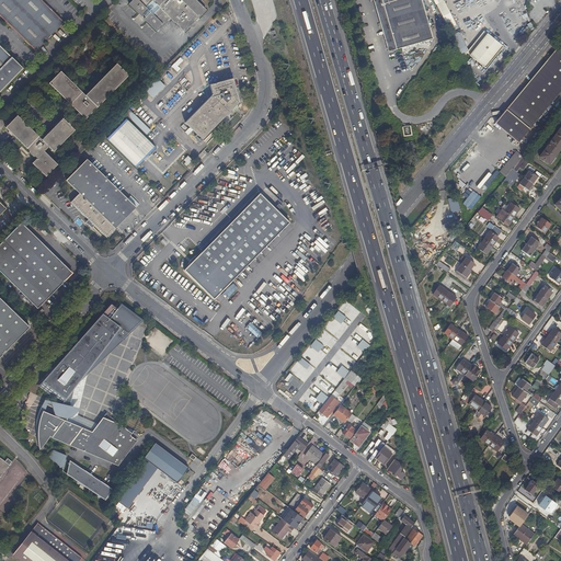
[(0,0),(0,15),(12,27),(14,30),(15,29),(24,37),(23,38),(25,41),(36,52),(65,22),(54,11),(52,10),(50,11),(42,1),(43,0),(42,0),(0,0)]
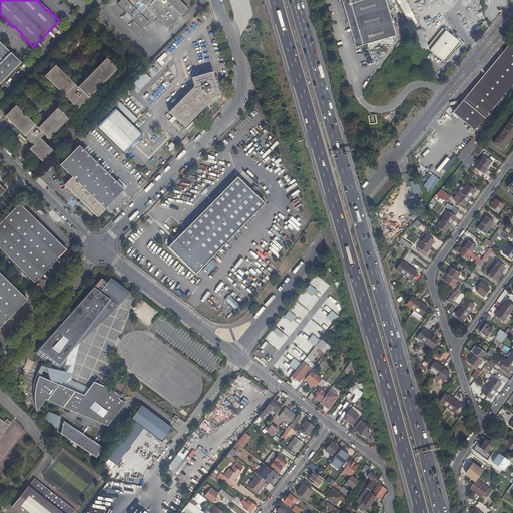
[(121,0),(118,4),(143,29),(155,16),(169,29),(189,9),(179,0),(121,0)]
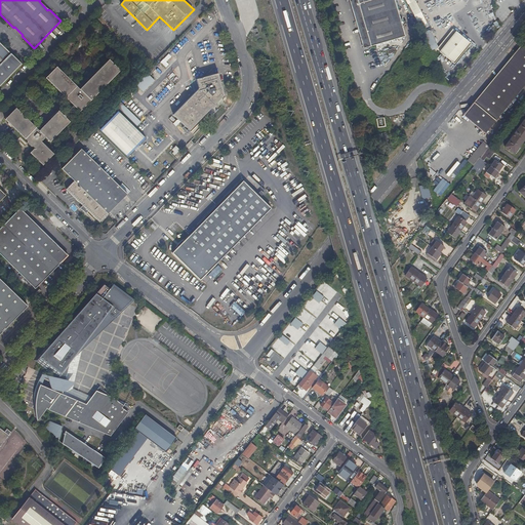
[(368,47),(405,36),(394,0),(352,0),(365,46),(366,47),(367,47),(368,47)]
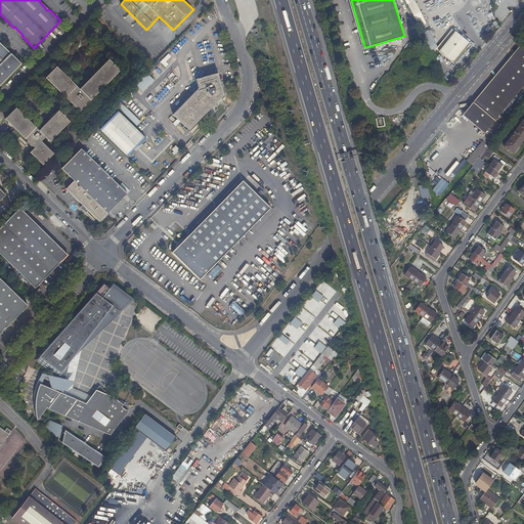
[(412,0),(404,0),(417,27),(424,24),(412,0)]
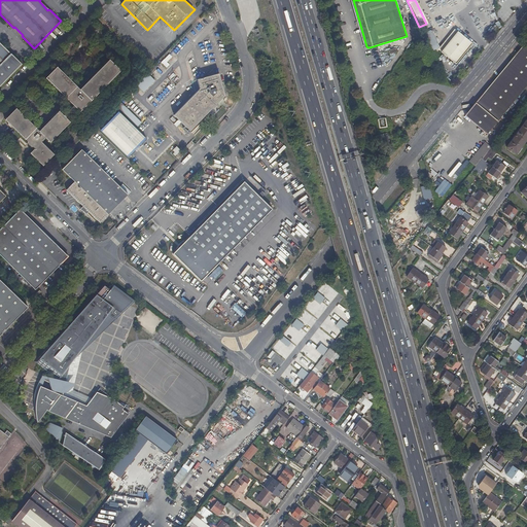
[(433,4),(436,8),(448,1),(447,0),(444,0),(440,3),(437,1),(433,4)]
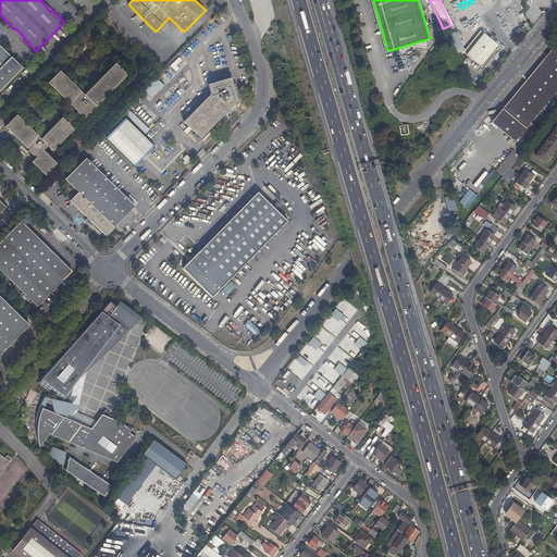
[(483,34),(466,56),(482,67),(498,47),(483,34)]
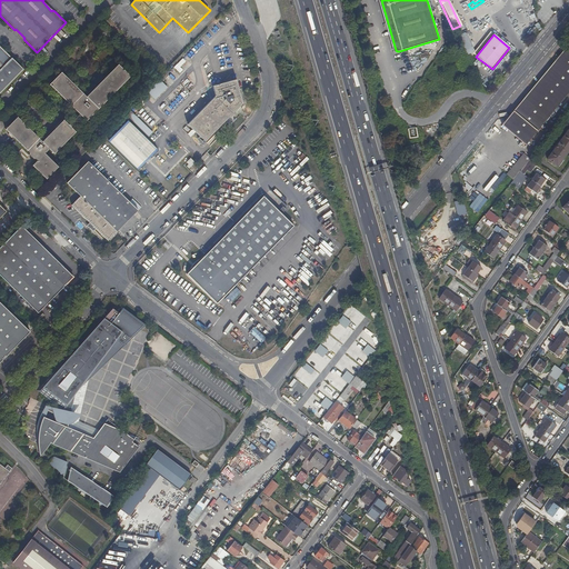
[(0,93),(7,88),(6,87),(19,73),(20,75),(25,70),(0,46),(0,93)]
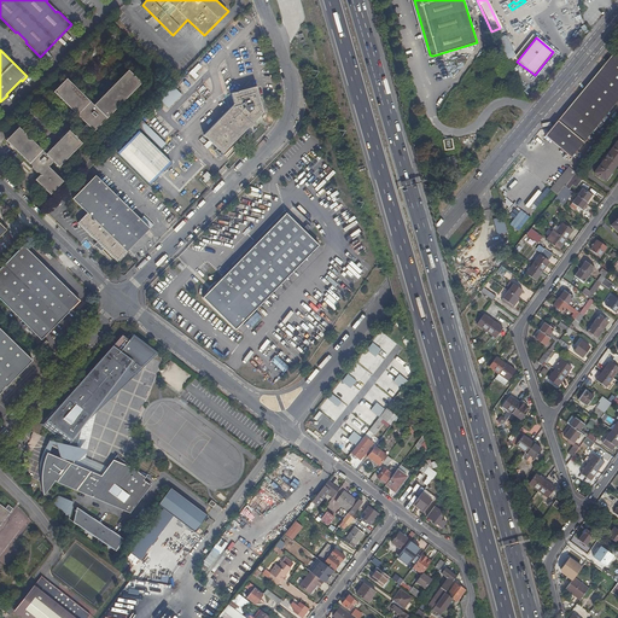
[(617,101),(617,54),(616,53),(555,124),(582,146),(617,101)]
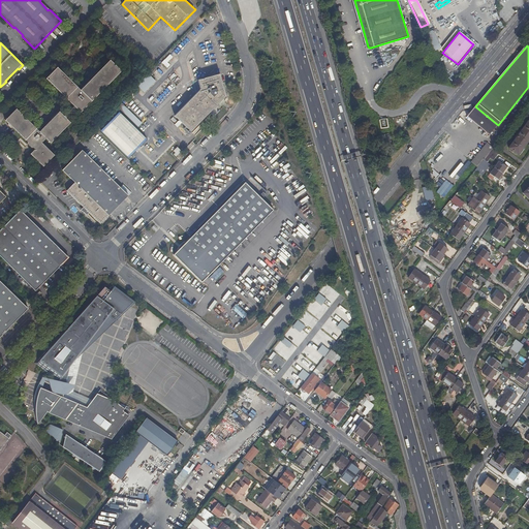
[(81,113),(122,71),(111,60),(81,90),(58,67),(47,79),(71,103),(70,104),(70,109),(71,109),(64,116),(60,112),(39,131),(17,109),(5,121),(27,142),(27,144),(31,148),(33,148),(35,150),(30,154),(43,166),(55,155),(42,143),(45,138),(51,144),(71,123),(66,118),(76,109),(81,113)]
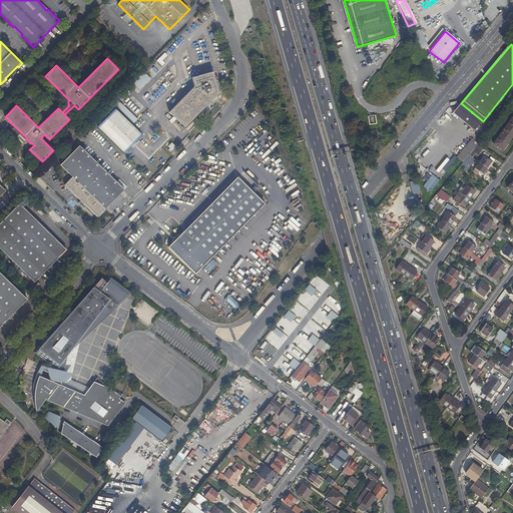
[(143,71),(131,83),(138,90),(150,79),(143,71)]
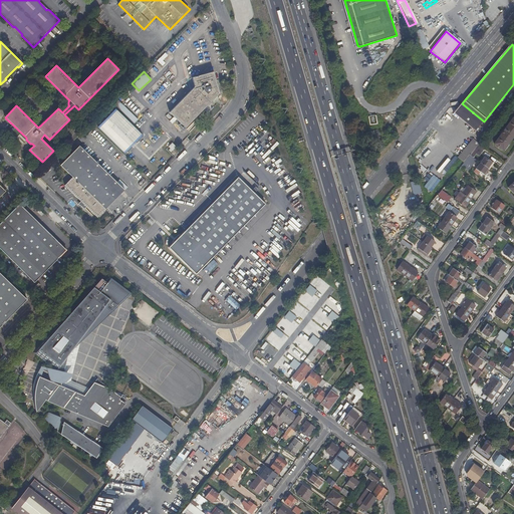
[(186,129),(220,93),(214,71),(192,77),(195,86),(170,112),(186,129)]
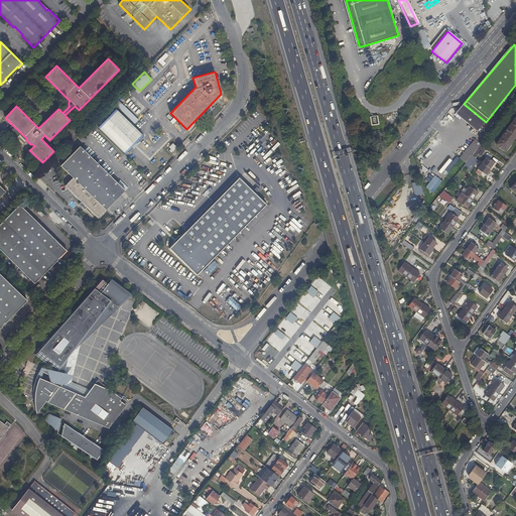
[(174,78),(169,73),(165,77),(170,81),(174,78)]
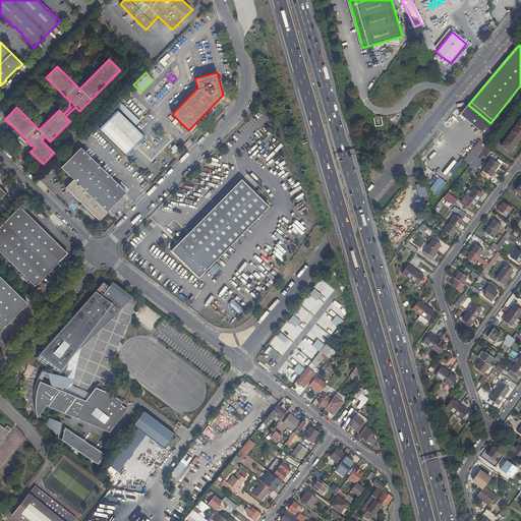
[(135,125),(138,121),(119,102),(115,106),(135,125)]
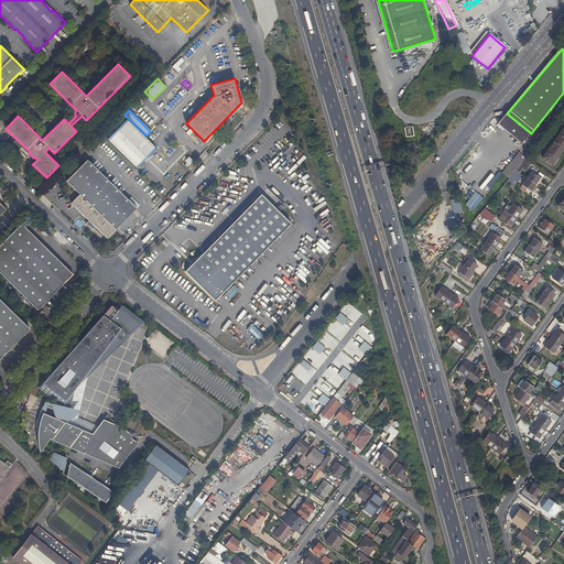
[(497,126),(520,144),(531,133),(507,114),(497,126)]
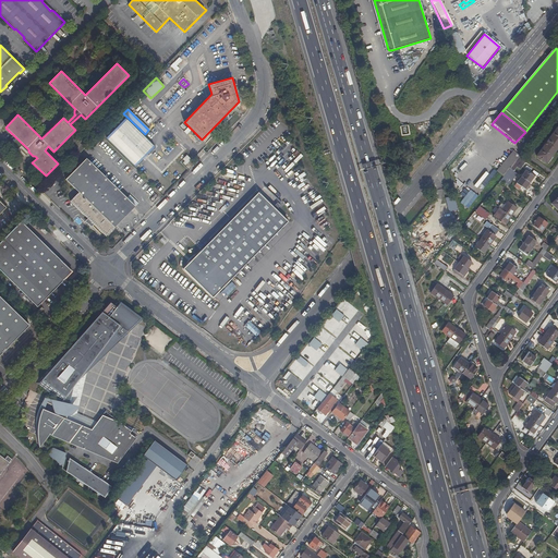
[(125,118),(107,137),(135,167),(155,147),(125,118)]
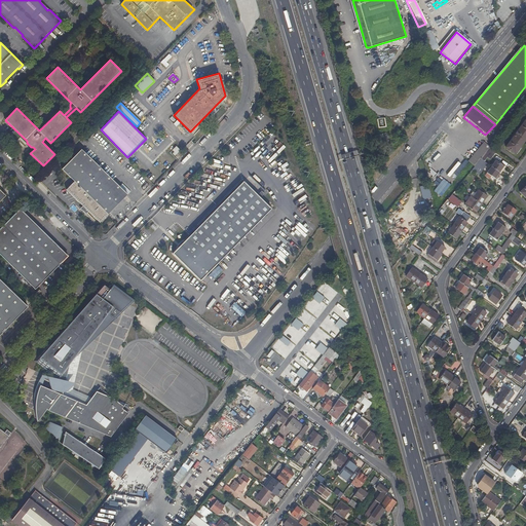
[(525,138),(525,118),(506,146),(516,153),(525,138)]
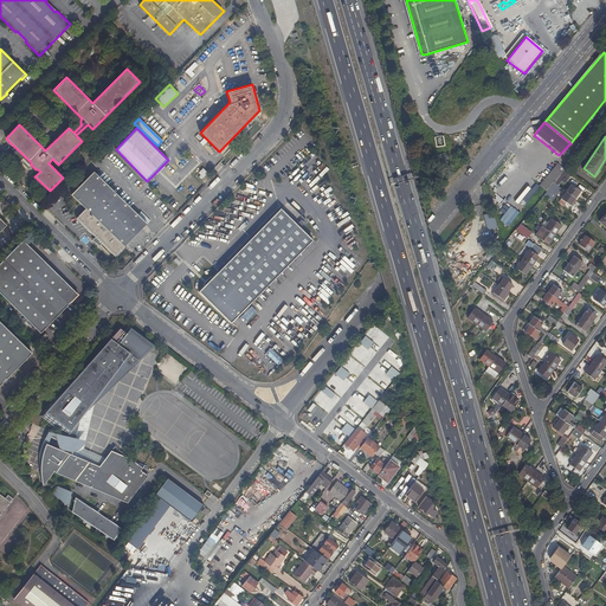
[(447,162),(445,153),(426,159),(429,168),(447,162)]
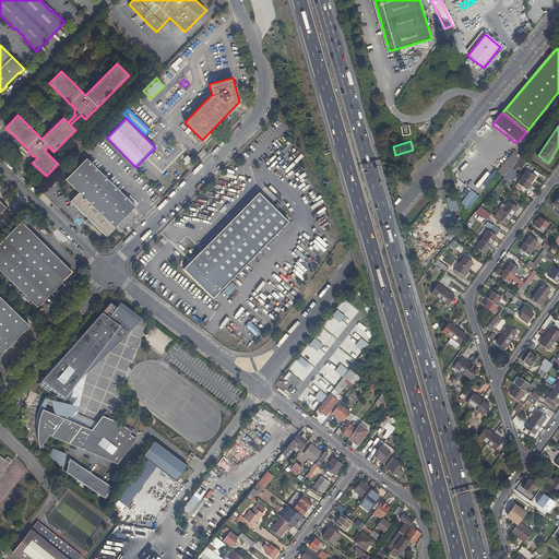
[(283,171),(300,153),(294,146),(275,165),(283,171)]
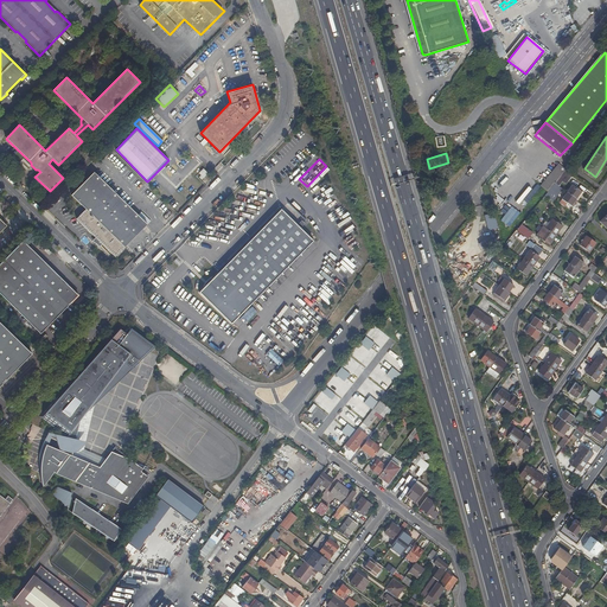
[(566,168),(555,183),(558,186),(562,181),(566,184),(573,174),(566,168)]
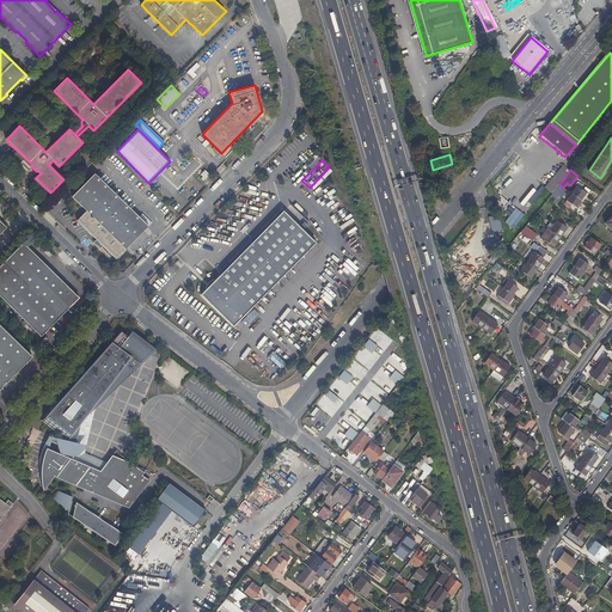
[(72,197),(86,212),(78,221),(116,259),(126,250),(130,245),(130,244),(136,238),(136,239),(150,226),(95,173),(72,197)]
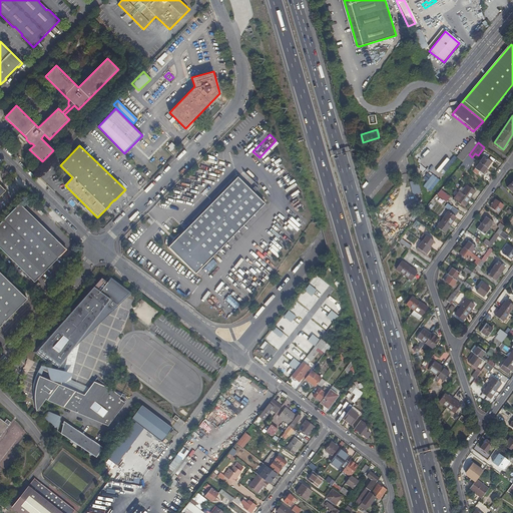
[(472,157),(469,154),(464,162),(461,164),(467,168),(469,165),(467,164),(472,157)]
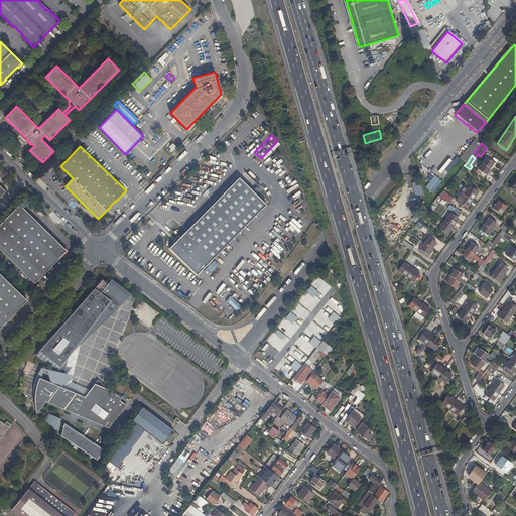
[(487,157),(482,163),(489,168),(494,162),(487,157)]
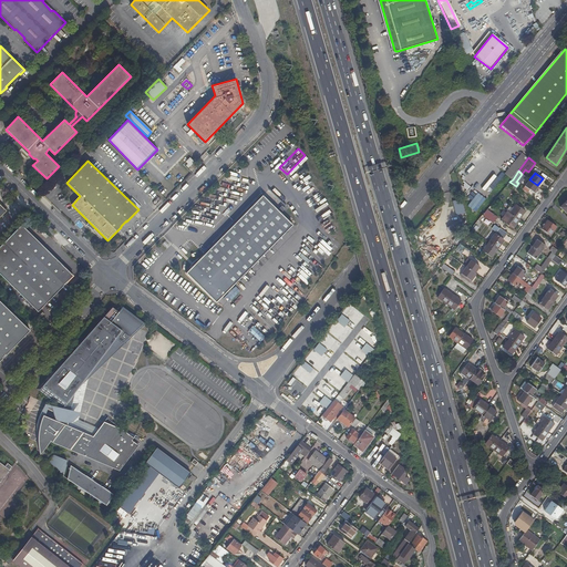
[(120,191),(122,188),(112,179),(110,182),(120,191)]
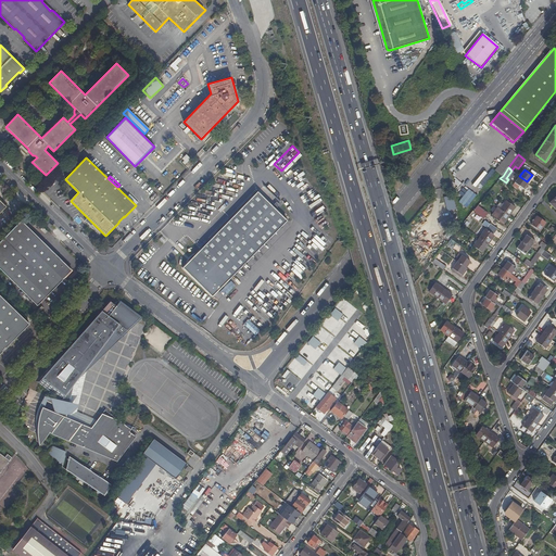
[(525,189),(529,182),(528,182),(527,181),(519,176),(515,182),(525,189)]
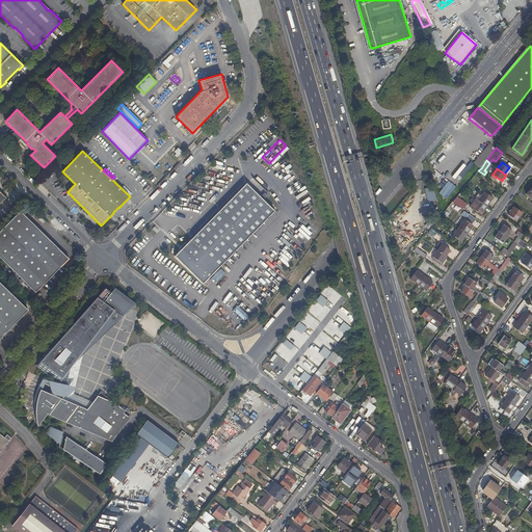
[(174,256),(203,284),(273,212),(244,184),(174,256)]
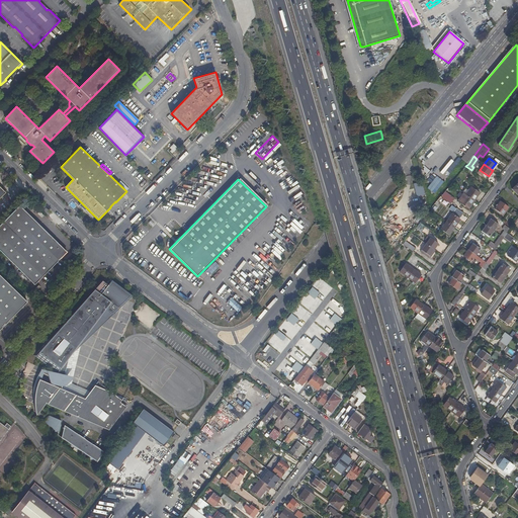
[(413,183),(416,197),(424,195),(421,182),(413,183)]
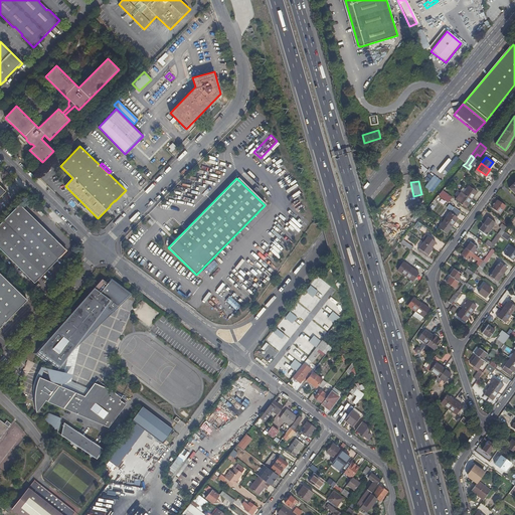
[(463,193),(471,199),(477,191),(469,185),(463,193)]
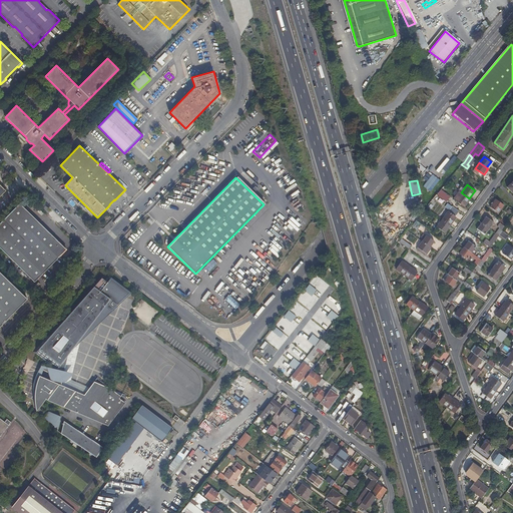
[(441,189),(437,194),(446,201),(450,196),(441,189)]
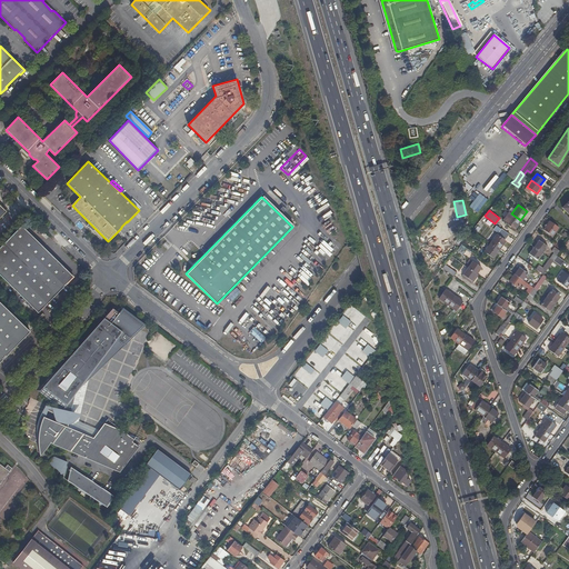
[(511,213),(509,212),(503,221),(515,229),(520,220),(511,213)]
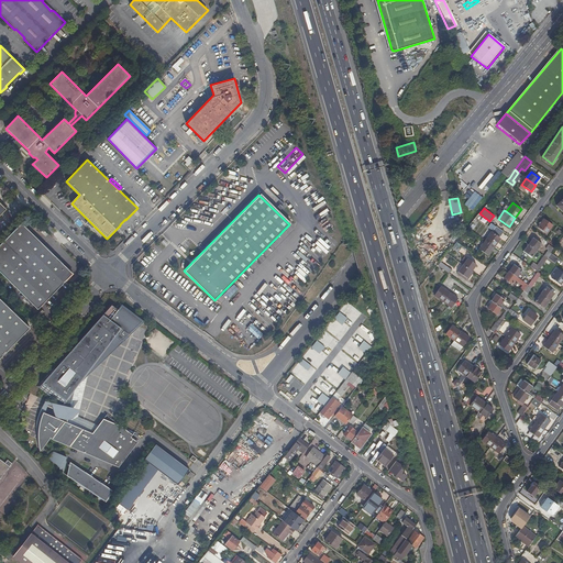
[(323,229),(330,224),(326,219),(320,223),(323,229)]
